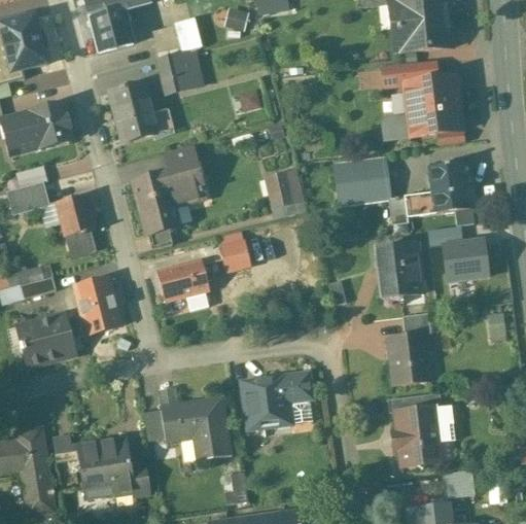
[(97,0),(100,12),(90,14),(99,53),(134,43),(123,1),(127,0),(97,0)]
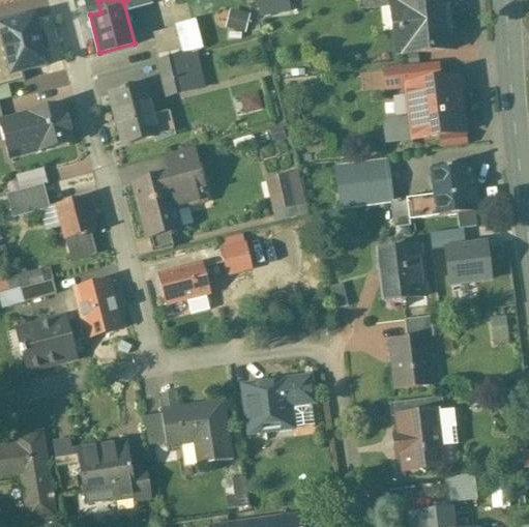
[(399,0),(391,1),(391,3),(395,51),(404,50),(405,52),(454,48),(448,0),(399,0)]
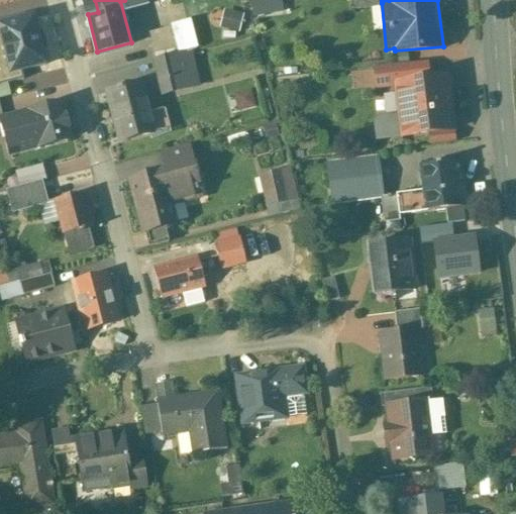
[(226,5),(221,21),(240,27),(245,11),(226,5)]
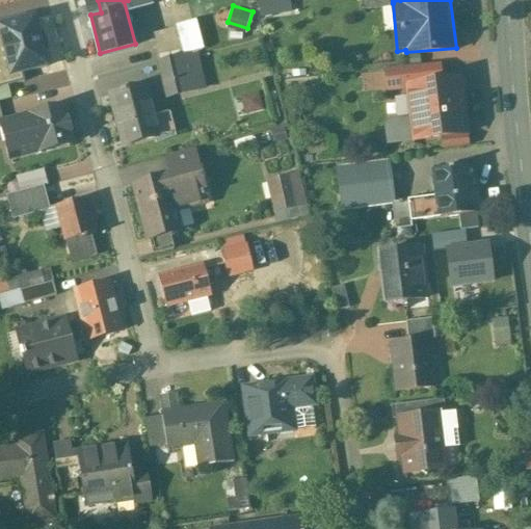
[(40,15),(6,23),(0,25),(0,64),(16,60),(19,71),(52,62),(40,15)]
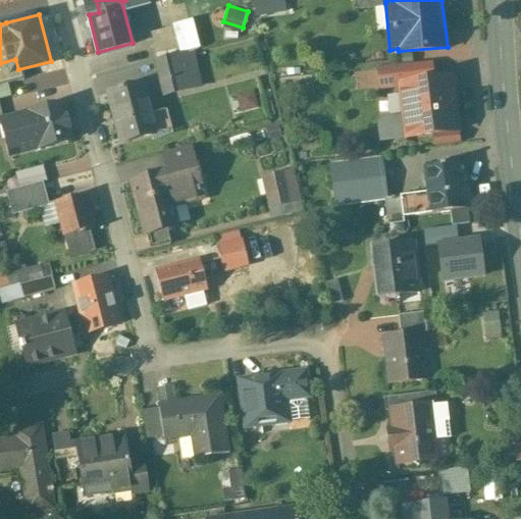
[(183,52),(175,24),(149,32),(156,58),(175,53),(175,54),(183,52)]
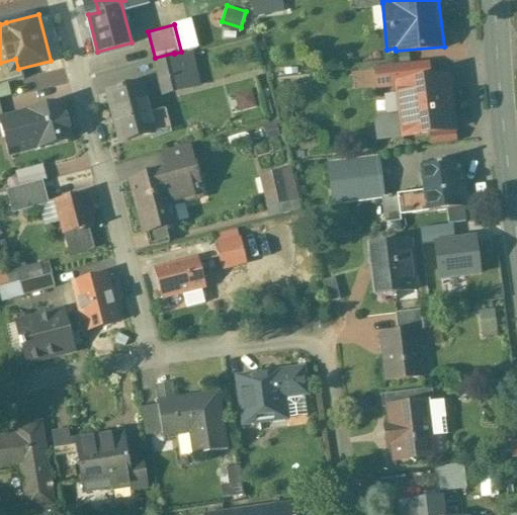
[(174,53),(155,58),(163,93),(182,88),(174,54),(174,53)]
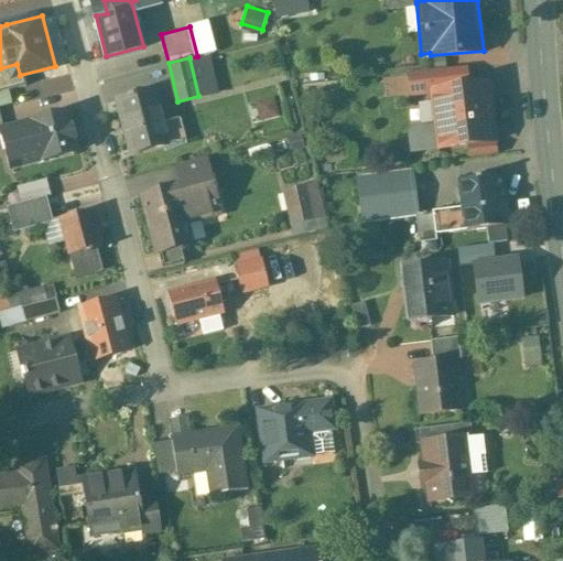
[(466,65),(409,71),(412,92),(434,89),(434,88),(468,84),(466,65)]
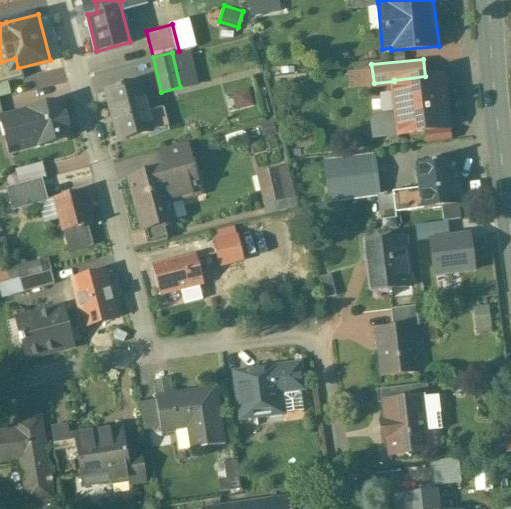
[(425,76),(394,80),(394,81),(398,112),(394,117),(395,127),(401,132),(426,129),(448,126),(444,88),(447,84),(446,76),(442,73),(425,76)]
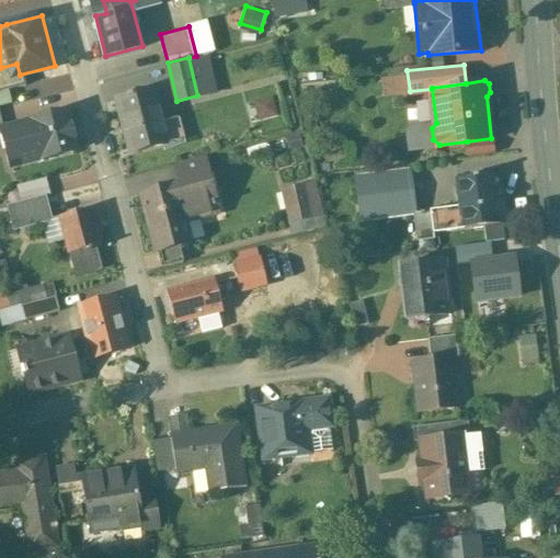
[(153,88),(116,97),(130,151),(168,141),(153,88)]
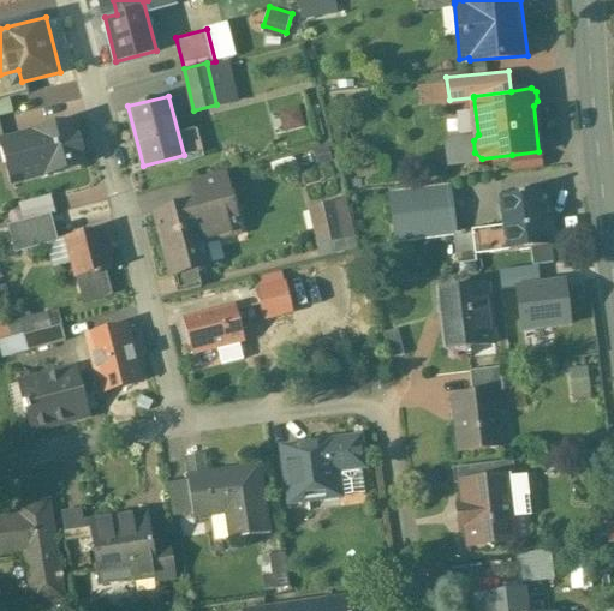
[(282,106),(285,125),(305,121),(302,102),(282,106)]
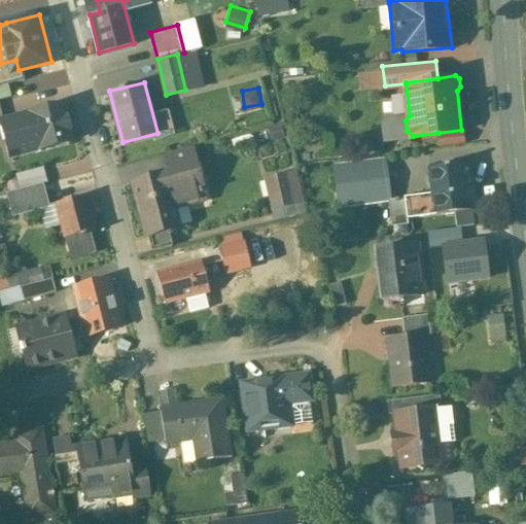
[(64,103),(31,111),(32,112),(15,116),(21,134),(11,136),(8,142),(11,153),(40,146),(40,147),(73,139),(70,128),(68,119),(64,103)]
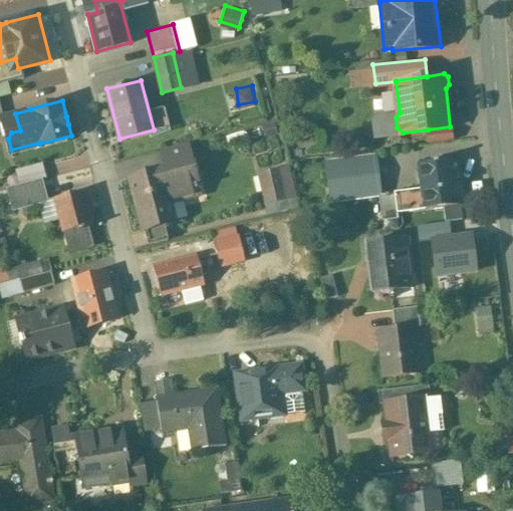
[(450,126),(428,130),(430,142),(452,139),(450,126)]
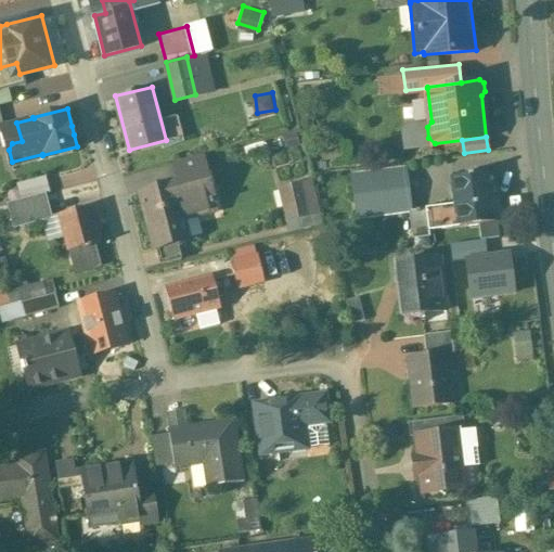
[(202,153),(174,161),(179,180),(207,172),(202,153)]
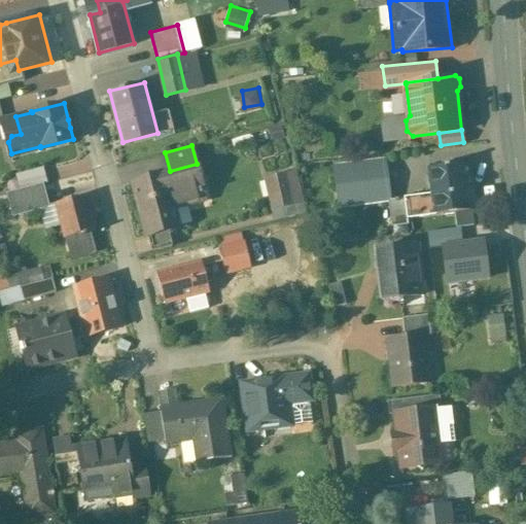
[(385,158),(335,165),(340,206),(390,199),(385,158)]
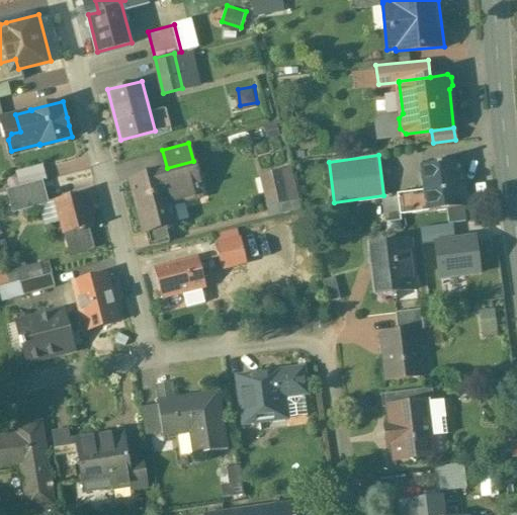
[(460,158),(437,162),(437,163),(423,164),(426,189),(429,209),(466,204),(460,158)]
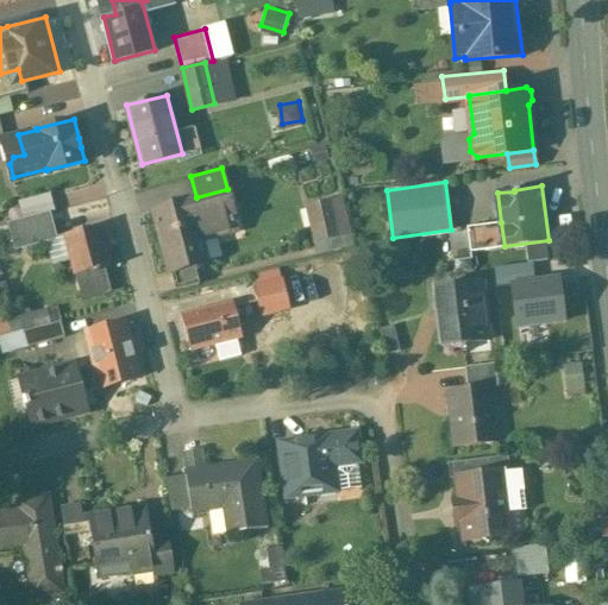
[(196,197),(154,208),(169,271),(195,265),(188,240),(238,228),(227,189),(196,197)]
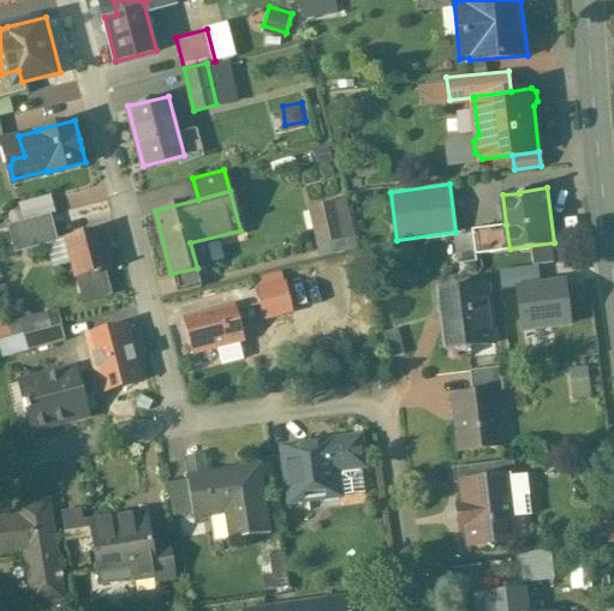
[(343,235),(335,201),(326,203),(331,225),(316,227),(320,241),(343,235)]
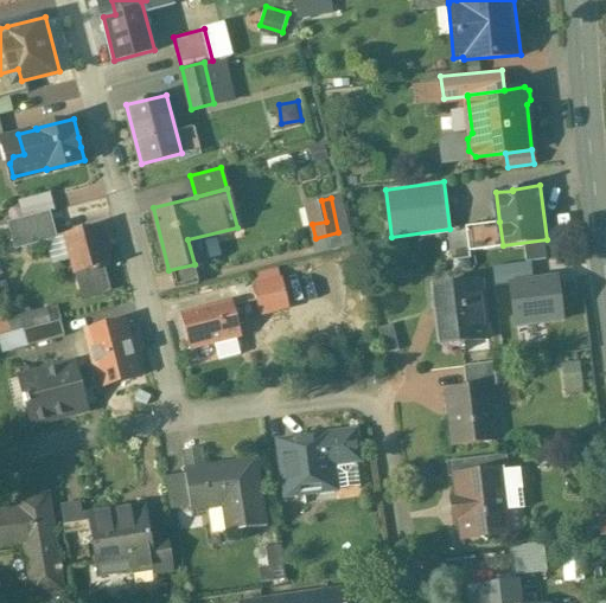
[(50,211),(8,222),(16,247),(57,236),(50,211)]
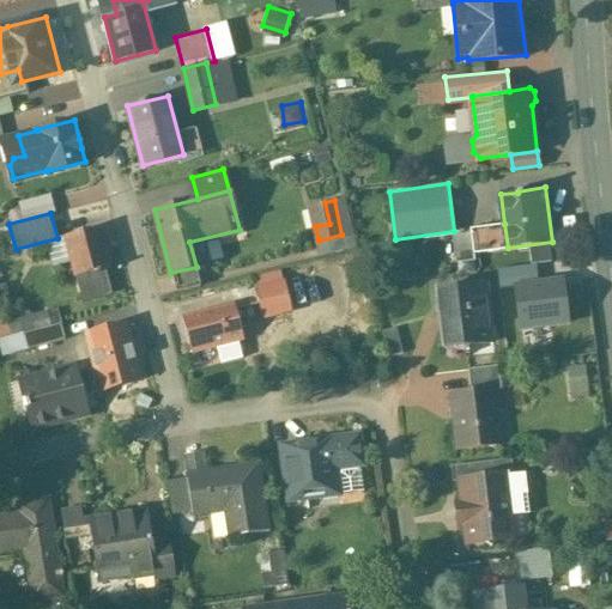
[(504,224),(471,227),(474,251),(508,248),(504,224)]
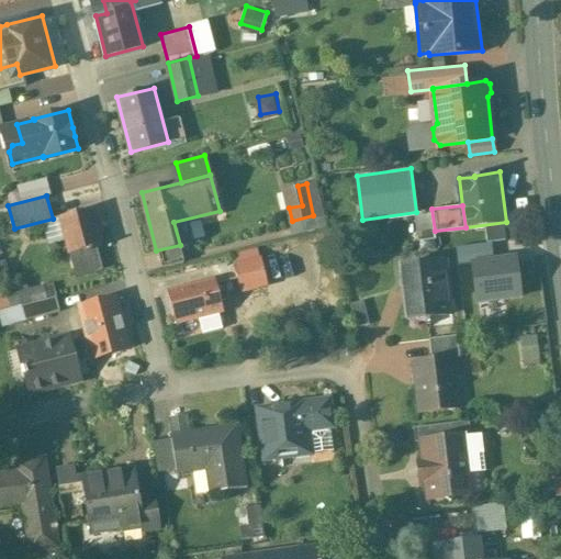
[(91,207),(59,215),(69,253),(97,245),(101,244),(91,207)]
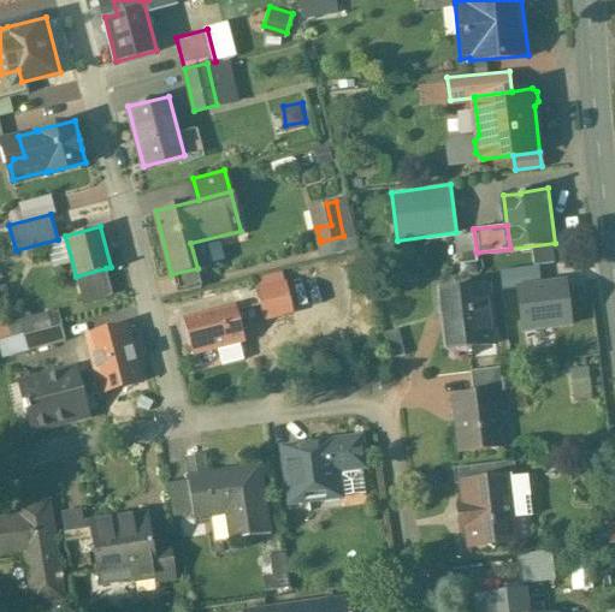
[(518,286),(542,284),(539,265),(501,269),(503,289),(518,286)]
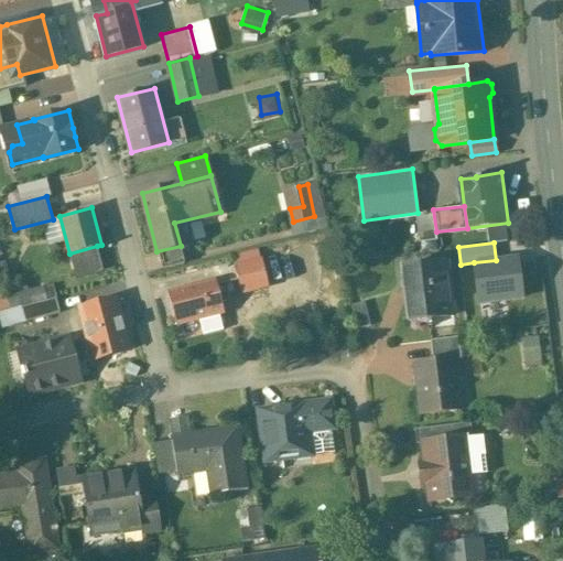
[(97,246),(69,254),(75,274),(103,268),(97,246)]
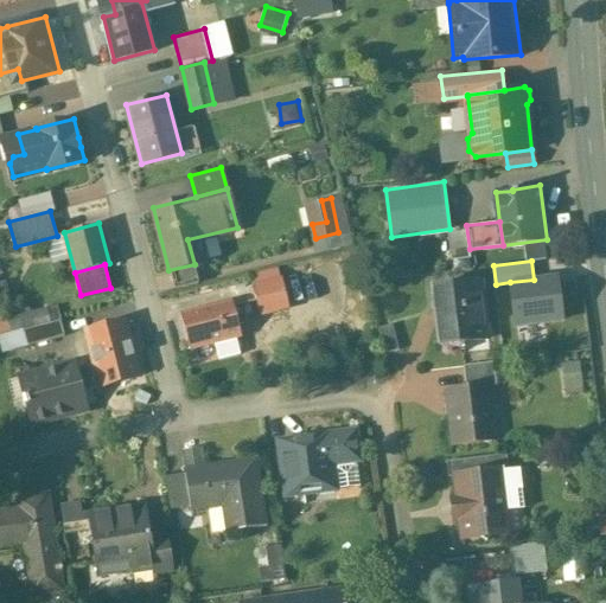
[(534,280),(510,282),(516,325),(563,318),(557,276),(534,280)]
